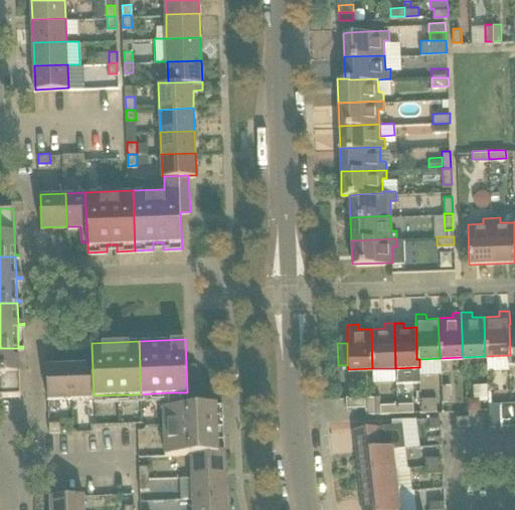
[(71,363),(73,396),(94,395),(92,346),(84,346),(86,362),(71,363)]
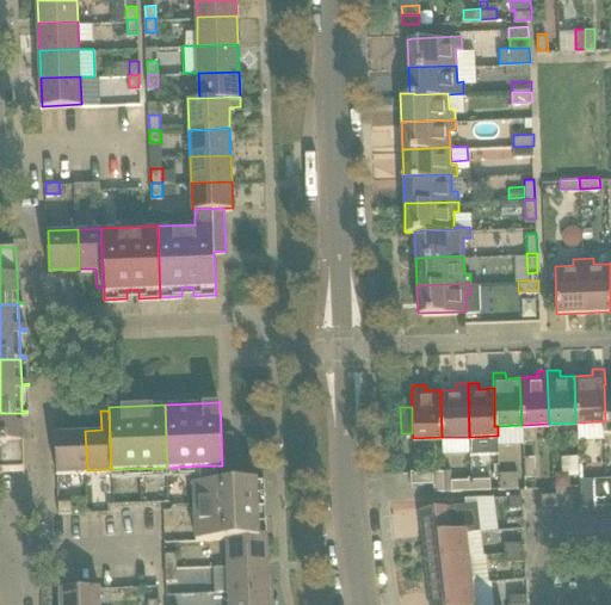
[(0,468),(24,468),(23,413),(0,413),(0,468)]
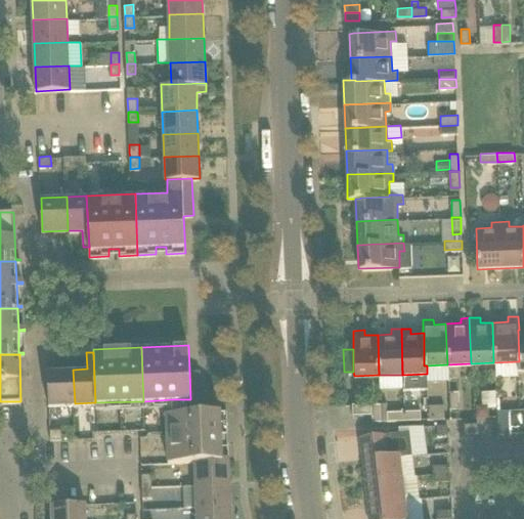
[(172,412),(201,412),(200,369),(189,369),(190,399),(172,399),(172,412)]
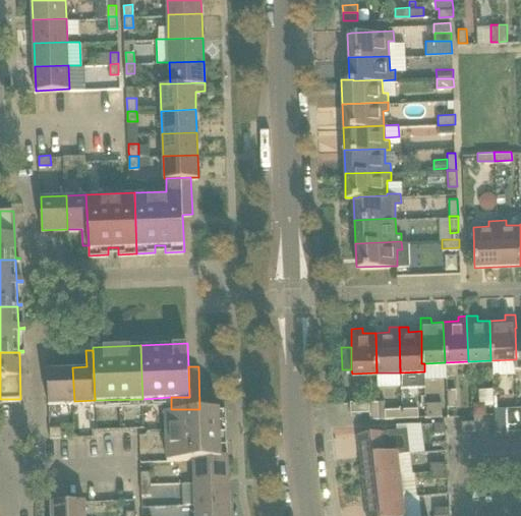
[(47,368),(49,402),(74,401),(72,367),(47,368)]
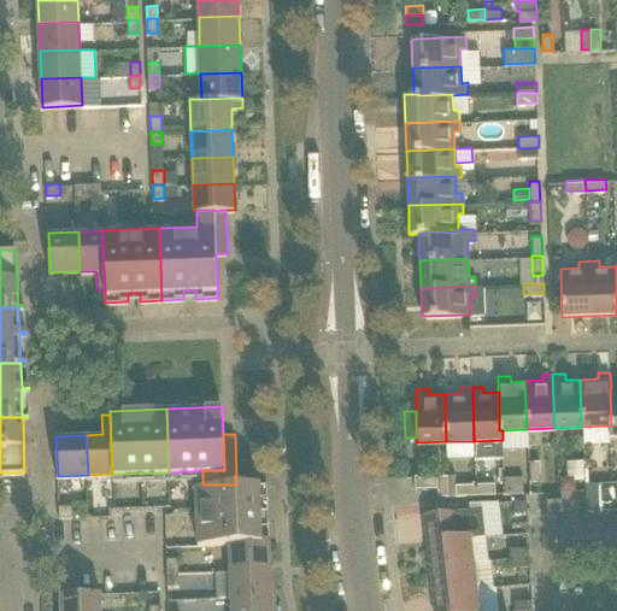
[(529,459),(529,480),(540,480),(540,459),(529,459)]
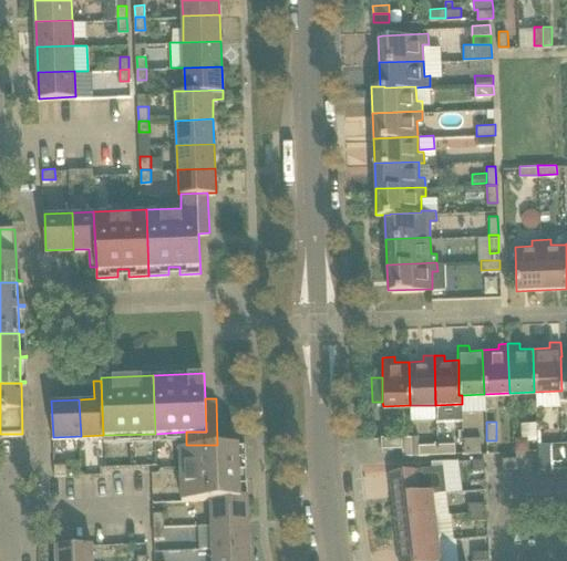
[(402,447),(402,435),(381,436),(382,448),(402,447)]
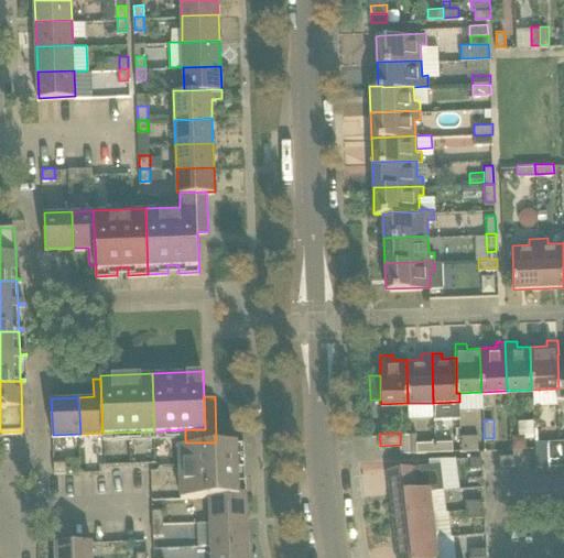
[(410,451),(409,433),(400,433),(400,445),(400,451),(410,451)]
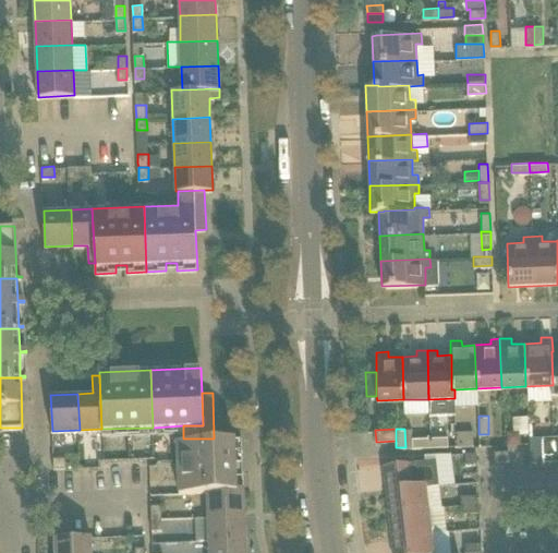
[(520,433),(520,429),(513,430),(507,430),(507,443),(520,442),(520,433)]
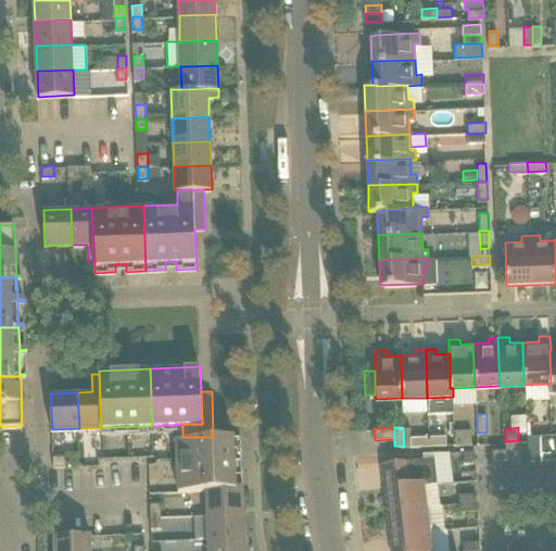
[(543,460),(542,434),(539,434),(528,434),(528,440),(529,460),(542,460),(543,460)]
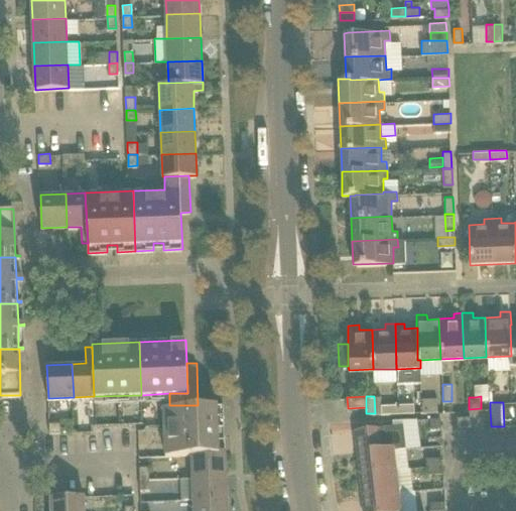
[(398,403),(380,404),(380,413),(398,412),(398,403)]
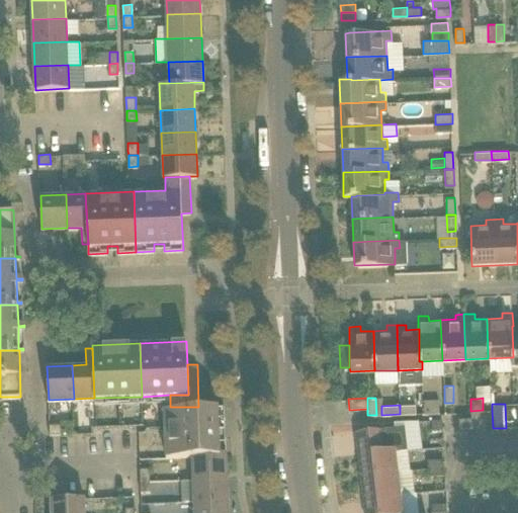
[(416,405),(400,405),(400,414),(416,413),(416,405)]
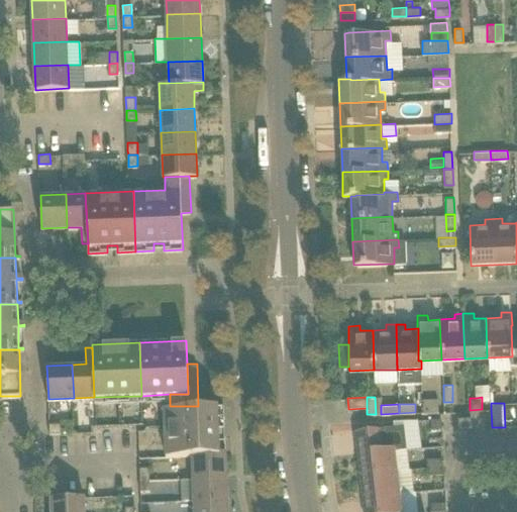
[(219,434),(218,424),(225,424),(224,405),(198,406),(170,406),(164,407),(166,455),(192,454),(193,511),(227,511),(225,434),(219,434)]
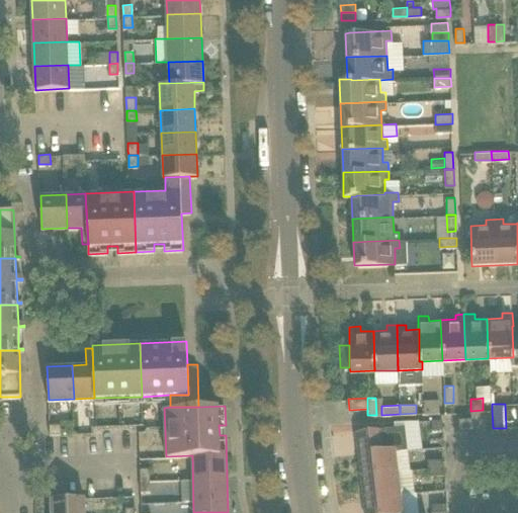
[(458,418),(459,428),(472,427),(472,418),(458,418)]
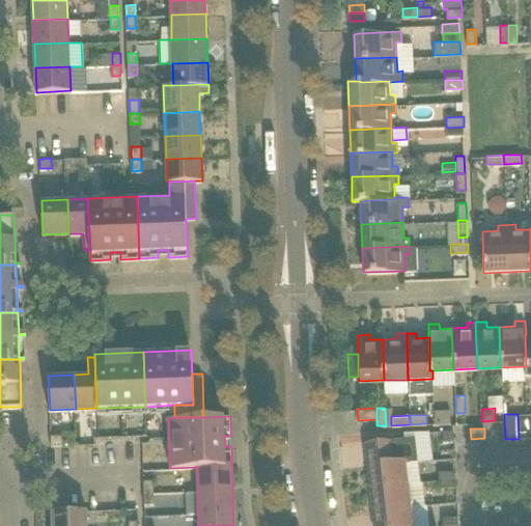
[(454,440),(453,430),(442,430),(443,441),(453,440),(454,440)]
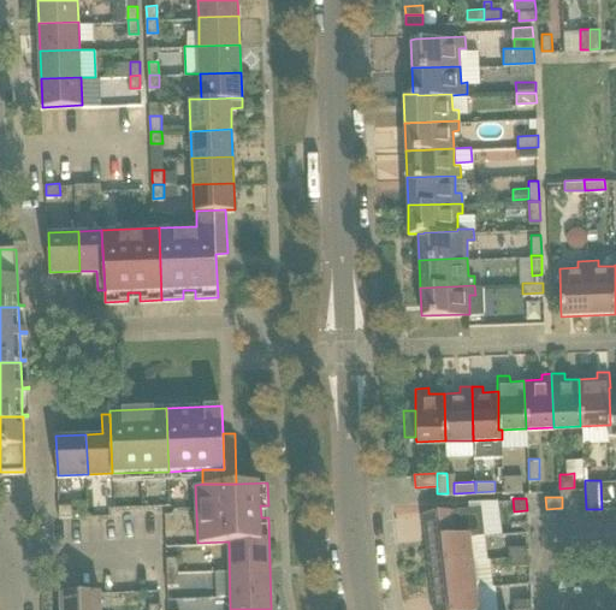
[(424,511),(426,539),(484,532),(503,531),(499,499),(469,501),(469,507),(424,511)]
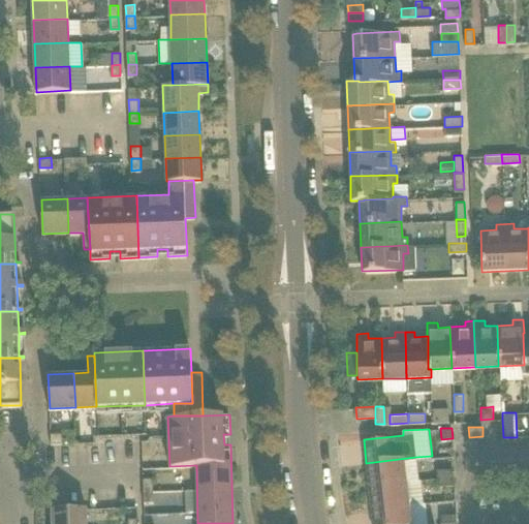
[(51,432),(51,442),(63,442),(62,432),(51,432)]
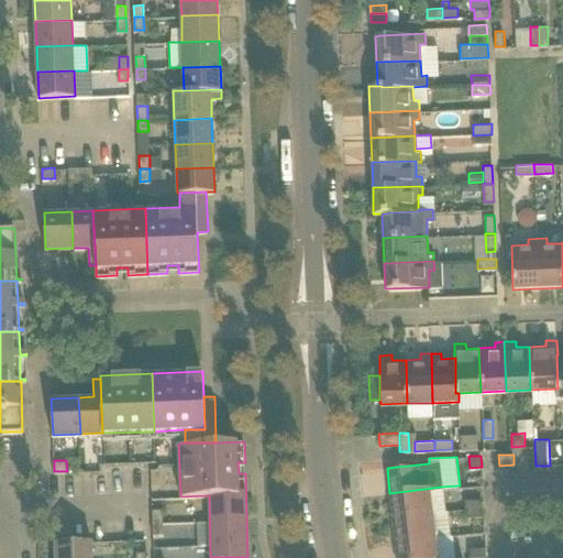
[(389,493),(393,516),(444,511),(442,487),(389,493)]
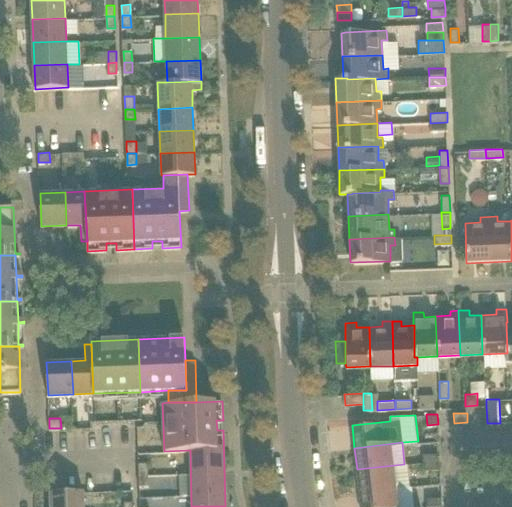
[(423,454),(423,461),(437,461),(437,453),(423,454)]
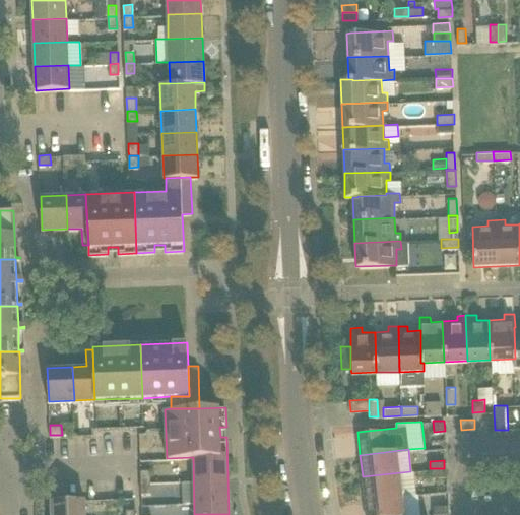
[(141,480),(150,480),(149,468),(145,469),(140,469),(141,480)]
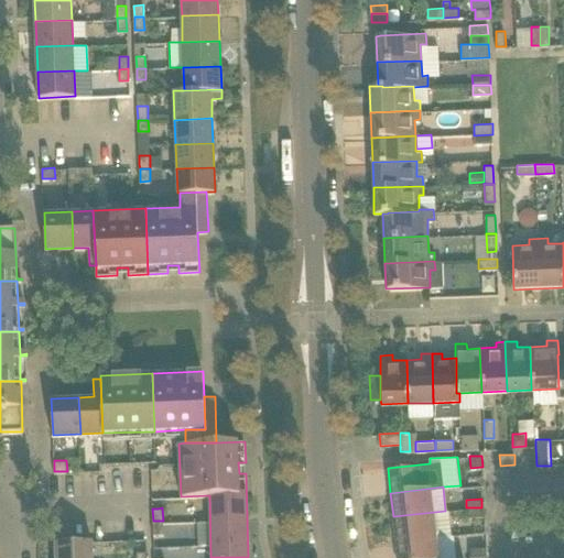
[(481,507),(466,507),(466,516),(483,516),(481,507)]
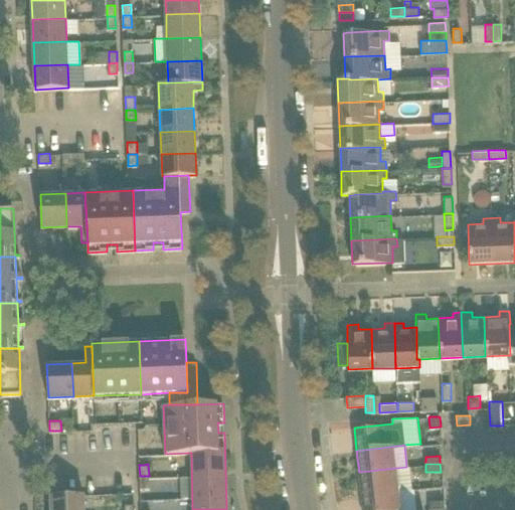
[(406,467),(359,472),(361,494),(399,490),(409,489),(406,467)]
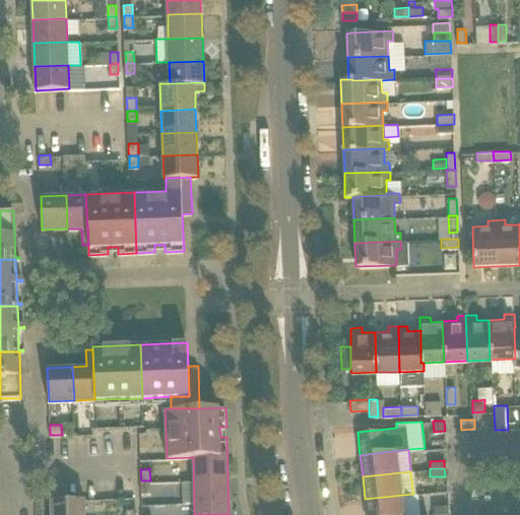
[(150,480),(141,480),(141,493),(150,493),(150,480)]
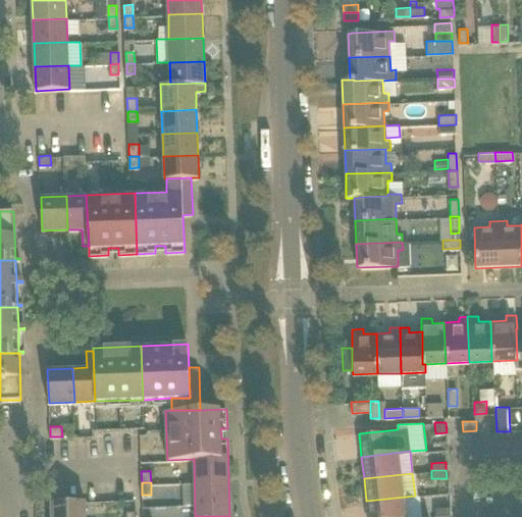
[(368,516),(406,516),(405,497),(366,501),(368,516)]
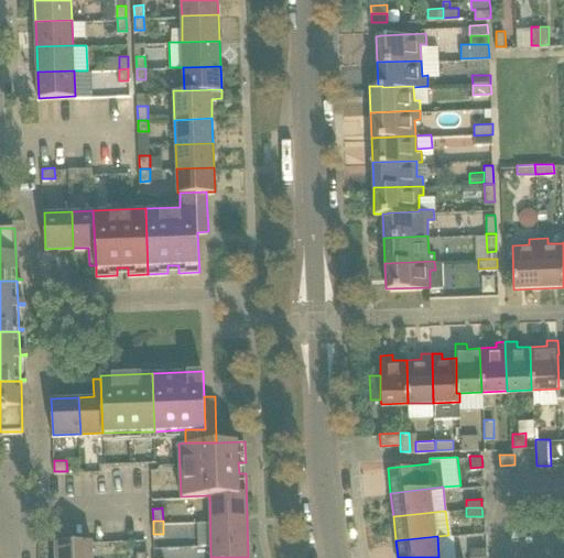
[(93,557),(93,540),(55,542),(55,557),(93,557)]
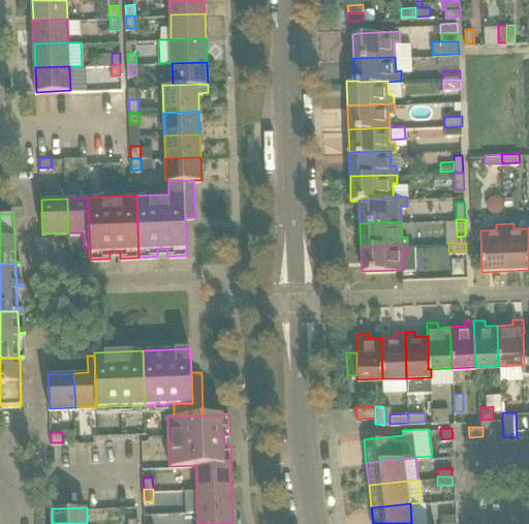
[(456,523),(456,514),(441,514),(441,522),(439,522),(439,523),(456,523)]
